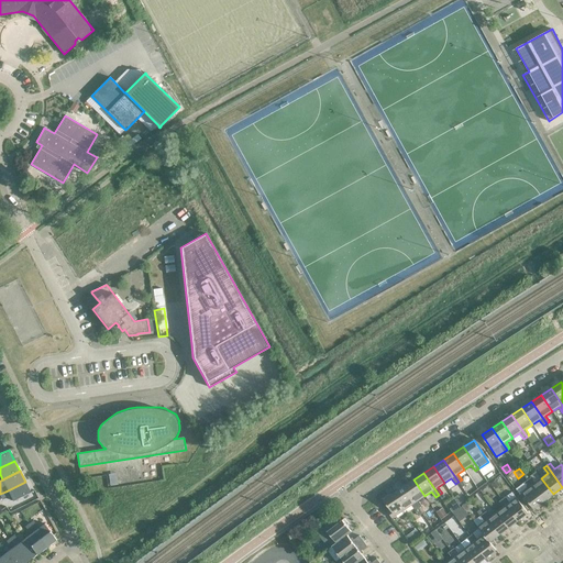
[(534,483),(531,477),(528,479),(543,501),(553,494),(541,478),(534,483)]
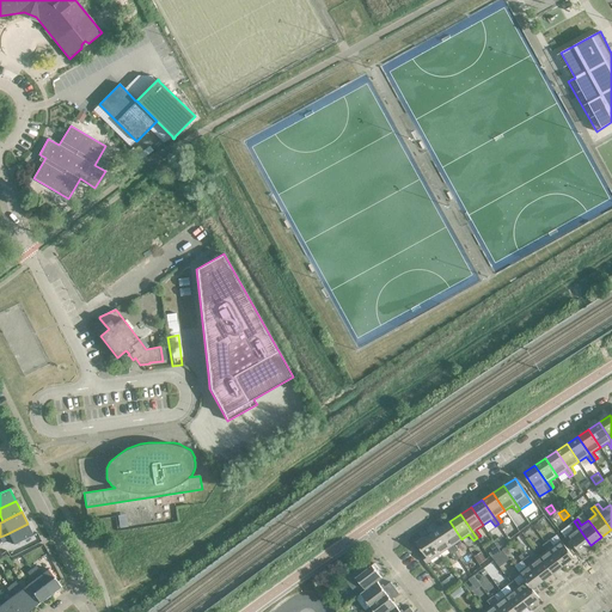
[(461,539),(450,521),(439,528),(456,552),(459,550),(454,544),(461,539)]
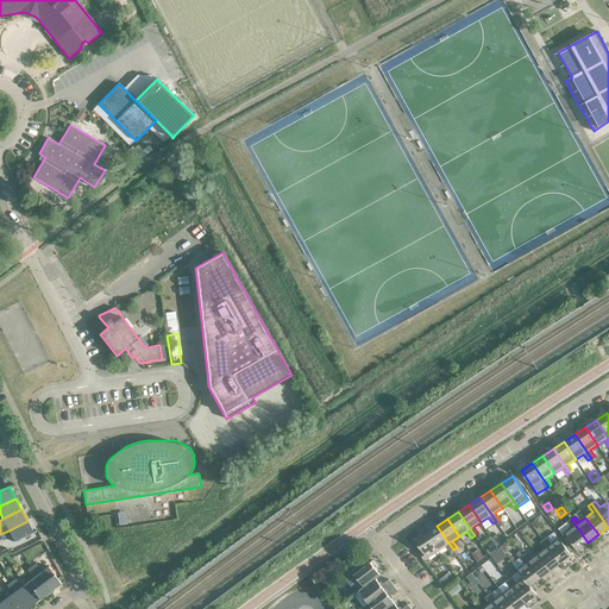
[(535,529),(541,525),(537,519),(531,522),(535,529)]
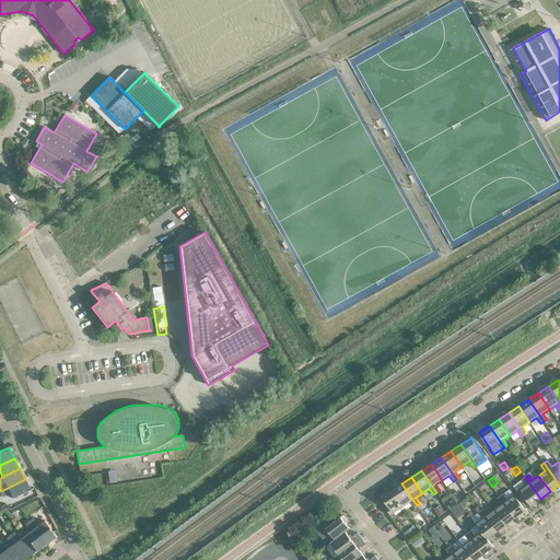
[(540,499),(525,477),(522,479),(526,485),(520,490),(531,505),(540,499)]
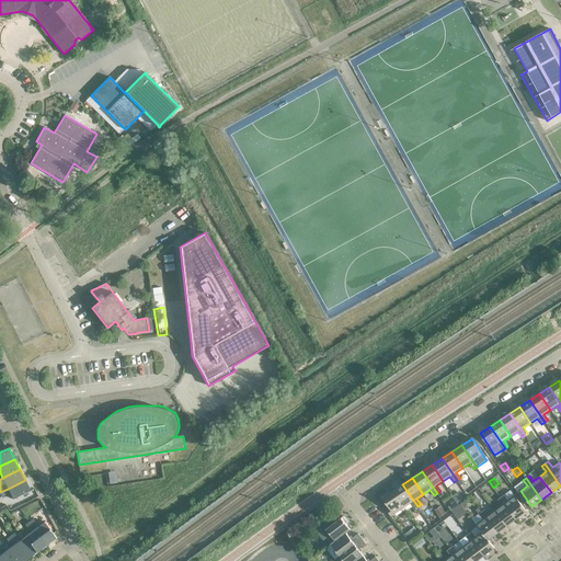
[(31,491),(25,480),(8,489),(13,500),(31,491)]
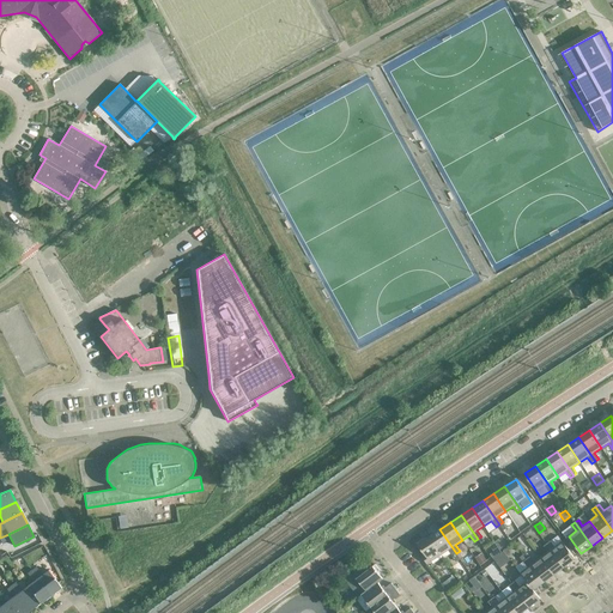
[(456,553),(439,529),(429,536),(441,554),(448,550),(453,556),(456,553)]
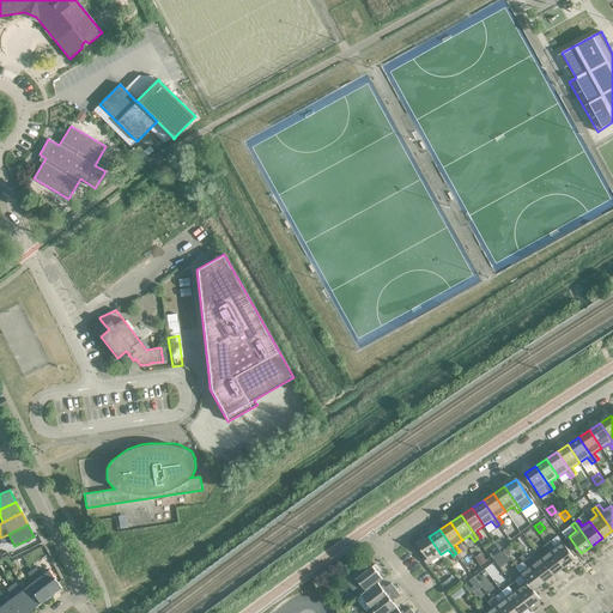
[(441,554),(429,536),(418,544),(425,556),(423,558),(426,564),(441,554)]
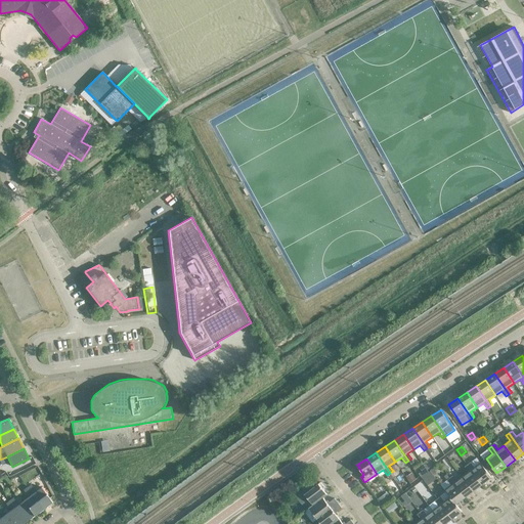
[(429,459),(424,463),(428,469),(433,466),(429,459)]
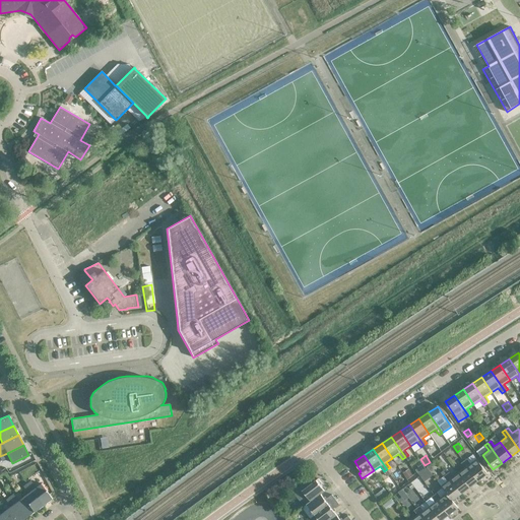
[(466,459),(464,461),(478,480),(488,473),(476,459),(470,464),(466,459)]
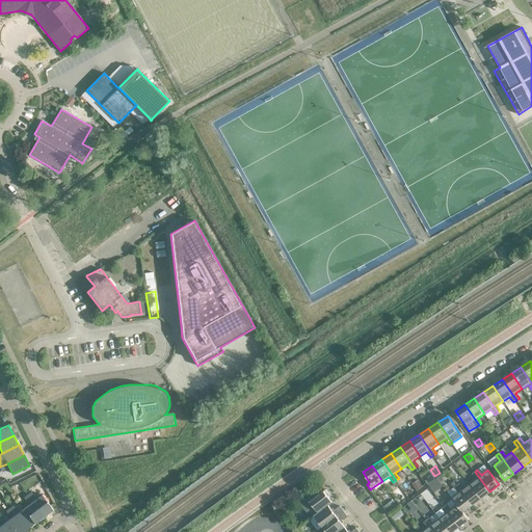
[(489,491),(475,472),(466,478),(470,483),(481,499),(489,491)]
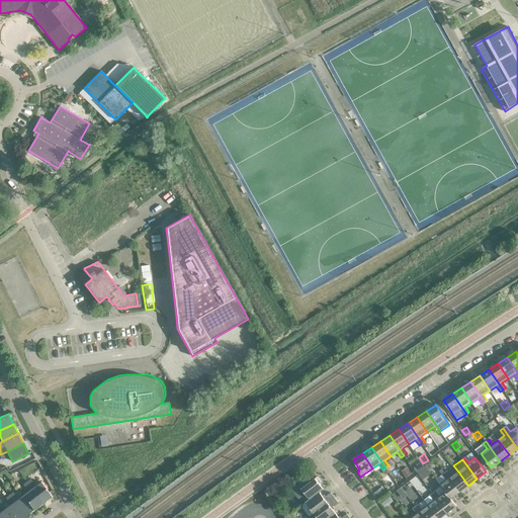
[(407,466),(402,470),(406,477),(411,472),(407,466)]
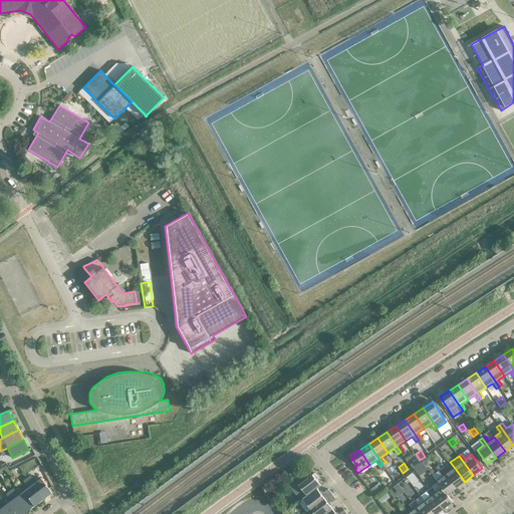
[(444,467),(441,469),(456,488),(465,482),(454,467),(448,472),(444,467)]
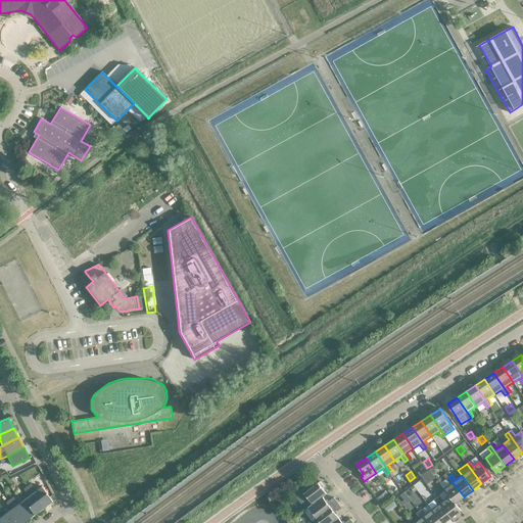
[(464,496),(448,477),(446,479),(449,484),(443,489),(449,496),(455,504),(464,496)]
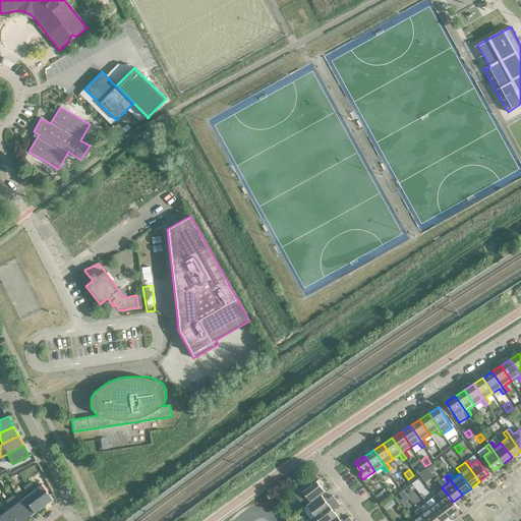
[(319,479),(310,485),(306,480),(296,488),(300,494),(298,495),(306,506),(307,505),(311,502),(322,495),(326,491),(321,485),(323,484),(319,479)]
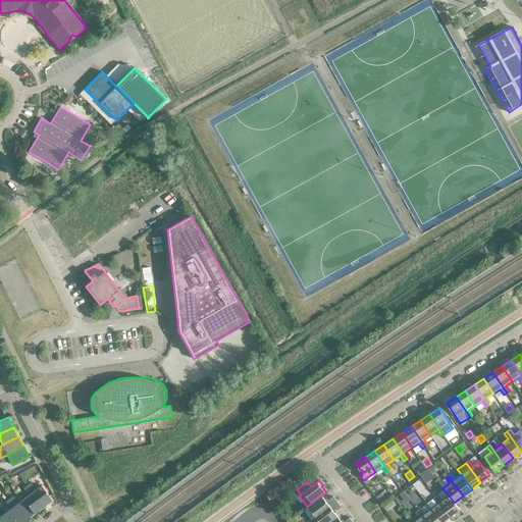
[(31,490),(27,485),(23,488),(29,496),(23,500),(34,513),(43,507),(33,492),(31,490)]
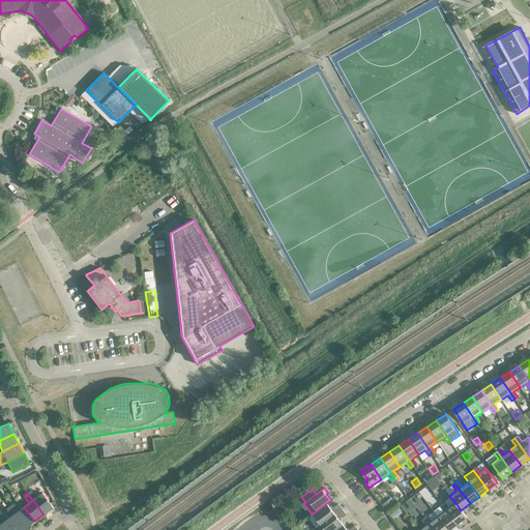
[(41,493),(33,500),(43,514),(53,507),(41,493)]
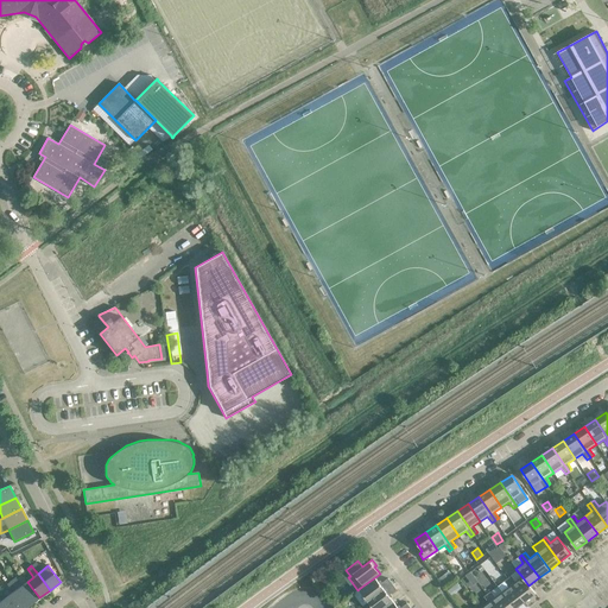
[(450,571),(439,578),(444,586),(455,578),(450,571)]
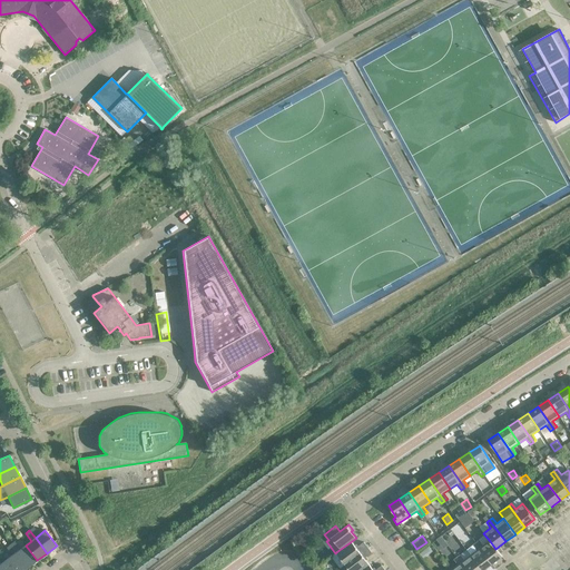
[(483,546),(479,540),(475,542),(492,564),(502,557),(495,549),(490,541),(483,546)]
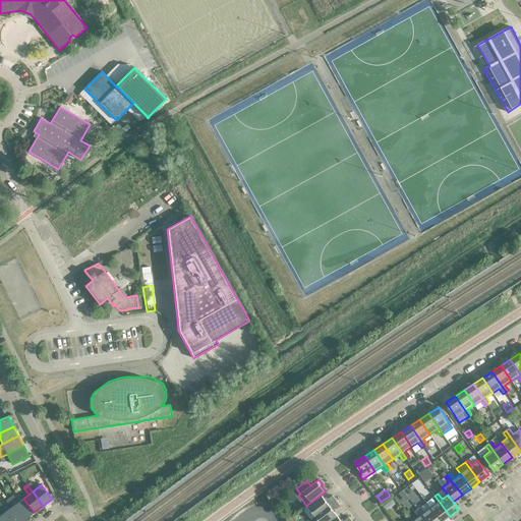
[(311,502),(307,505),(315,516),(336,500),(333,496),(326,501),(322,495),(311,502)]
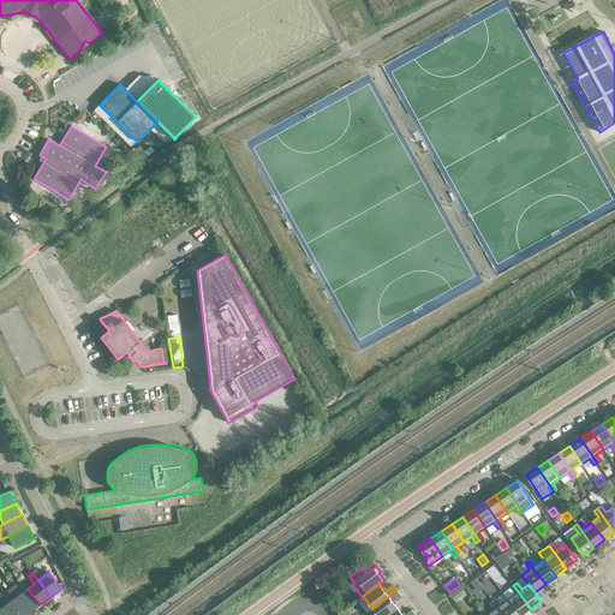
[(16,585),(11,587),(16,593),(17,596),(30,613),(40,604),(28,589),(22,592),(16,585)]
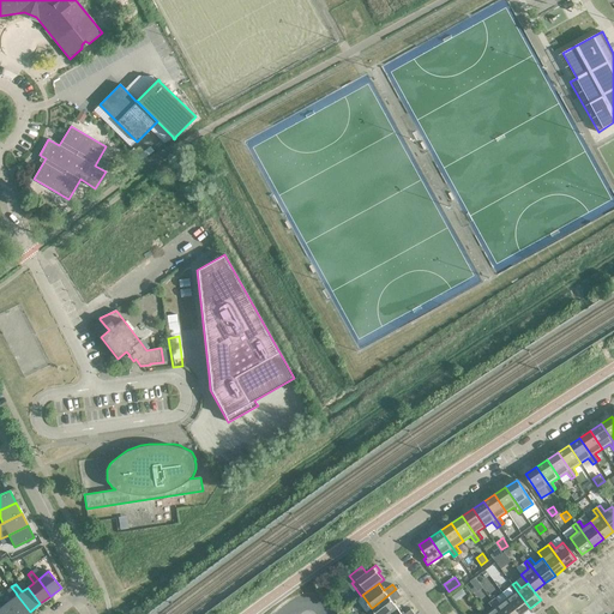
[(522,613),(530,608),(512,584),(510,587),(513,593),(507,599),(518,613),(522,613)]
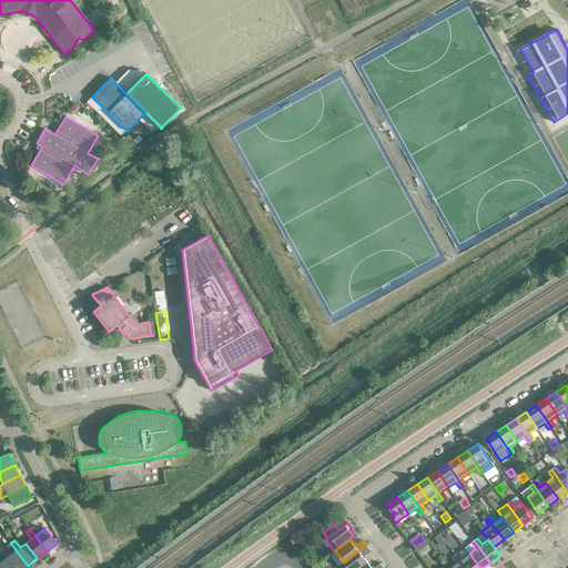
[(371,550),(366,545),(344,563),(348,567),(361,567),(368,563),(363,556),(371,550)]
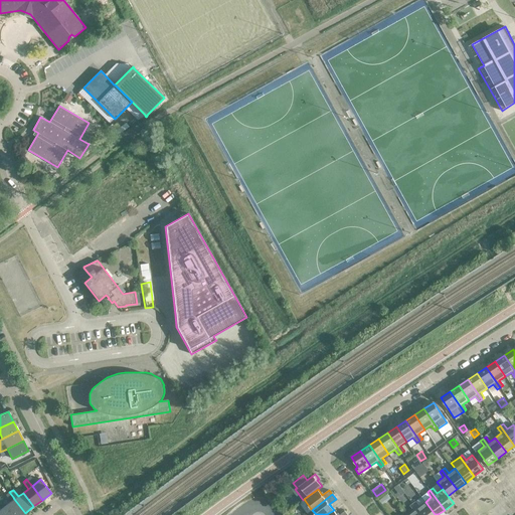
[(12,514),(22,514),(25,513),(14,499),(6,506),(12,514)]
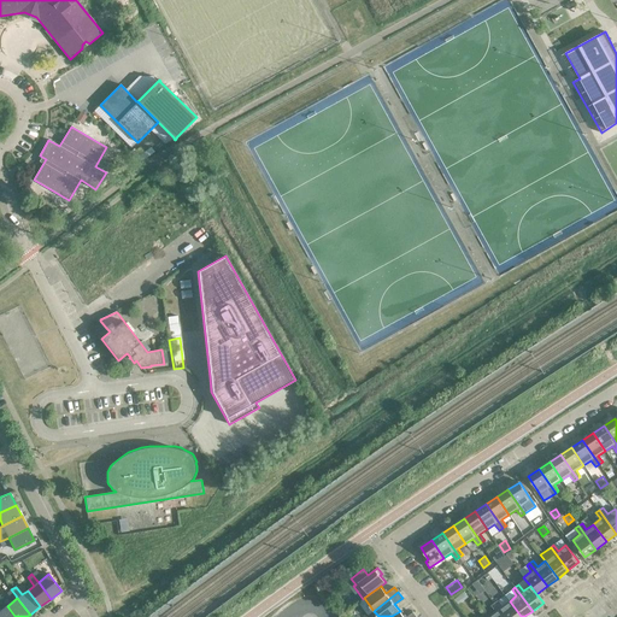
[(498,600),(494,603),(505,616),(521,616),(510,601),(503,606),(498,600)]
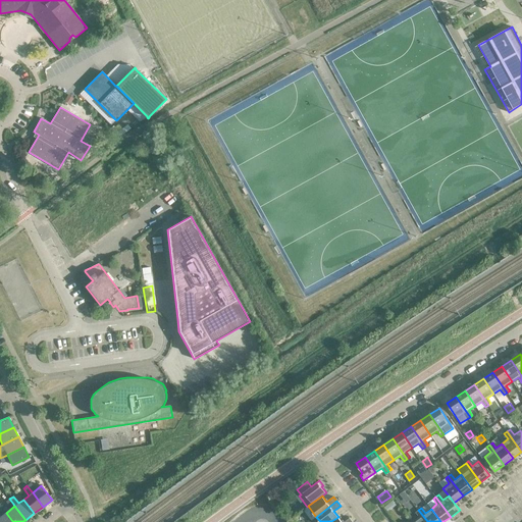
[(427,521),(418,510),(415,513),(419,517),(413,521),(427,521)]
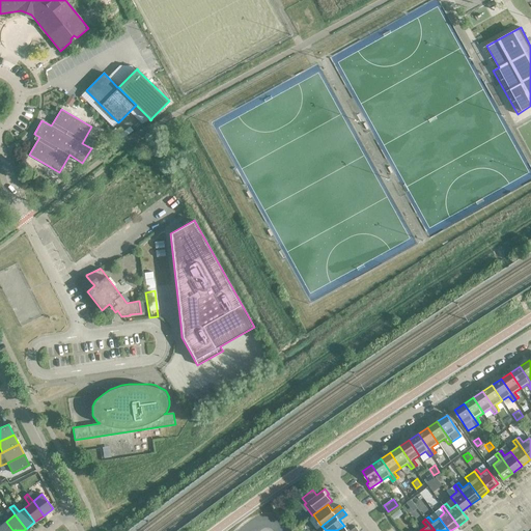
[(12,530),(6,522),(0,526),(0,530),(12,530)]
